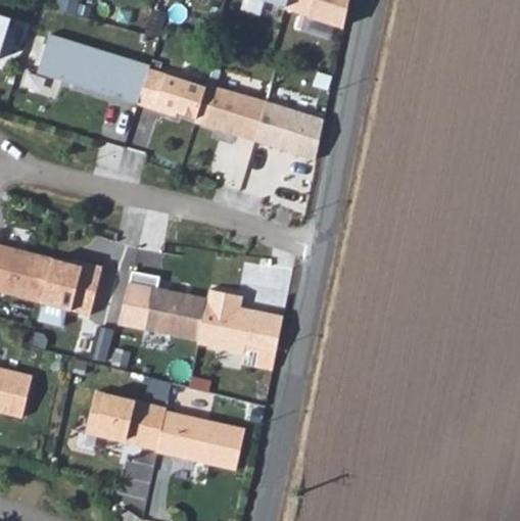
[(284,0),(283,5),(283,7),(341,25),(346,0),(284,0)]
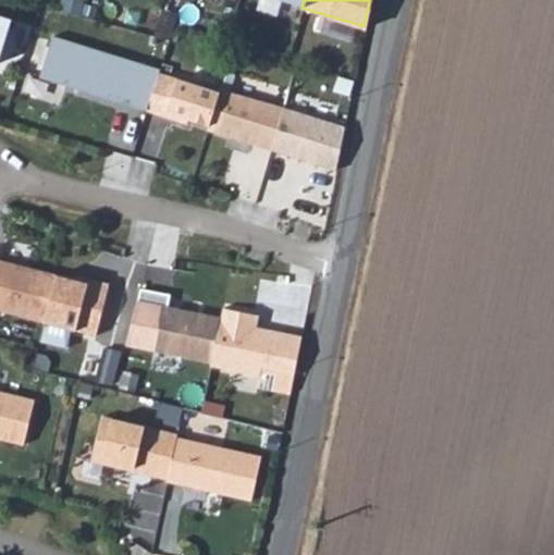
[(0,53),(12,14),(0,10),(0,53)]
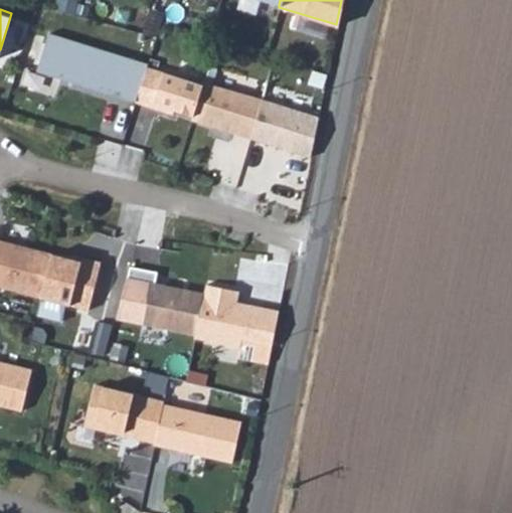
[(136,99),(146,66),(147,63),(45,31),(33,69),(116,96),(117,93),(136,99)]
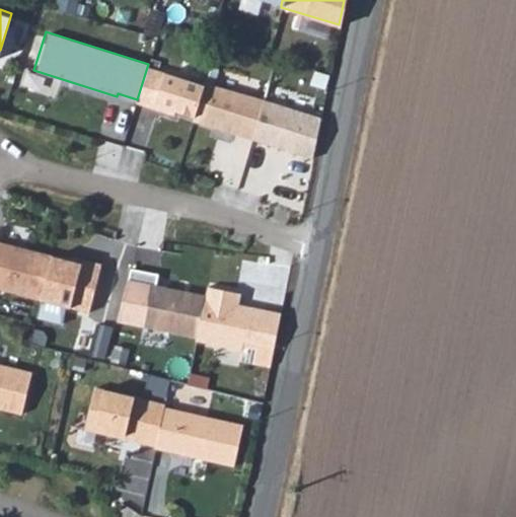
[(204,85),(147,67),(137,99),(135,102),(165,112),(166,106),(195,116),(204,85)]
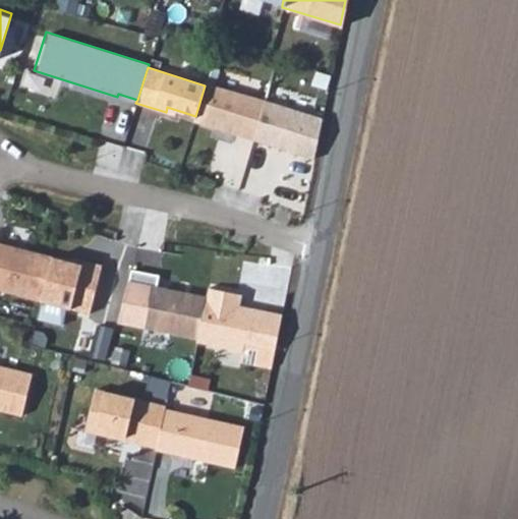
[(206,82),(205,85),(195,116),(193,120),(253,138),(264,101),(206,82)]
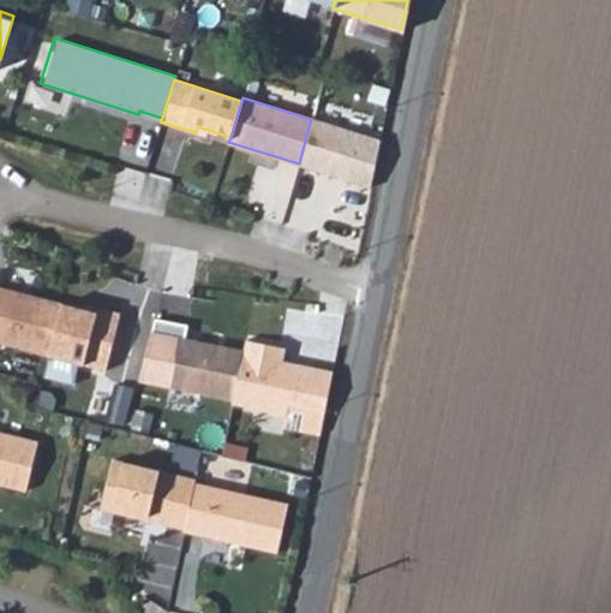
[(379,140),(311,119),(299,164),(370,186),(379,140)]
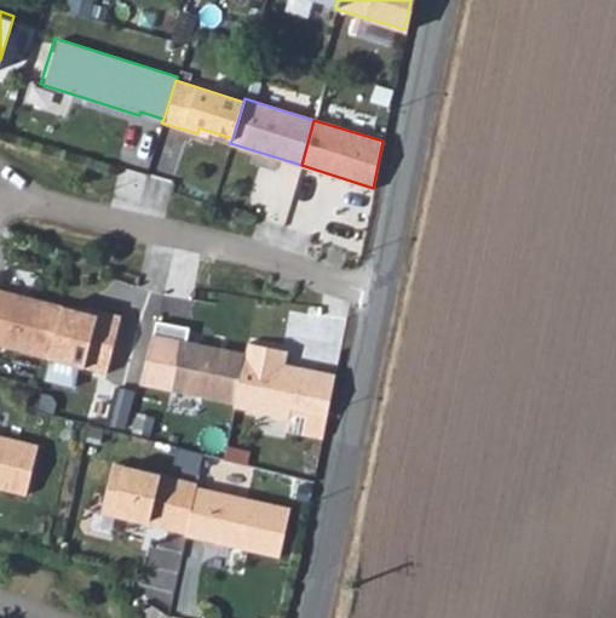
[(0,345),(47,359),(62,305),(0,290),(0,345)]
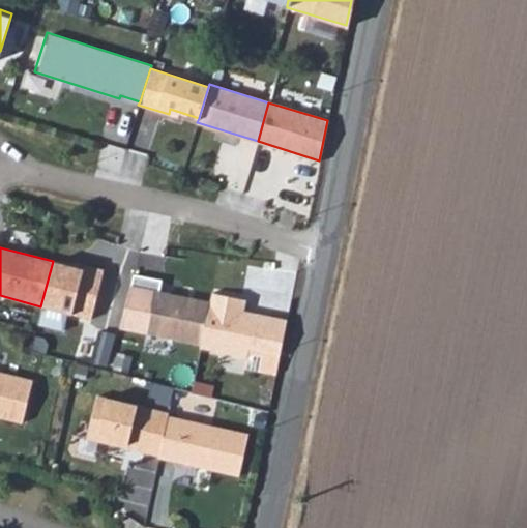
[(82,268),(53,261),(40,306),(91,320),(105,269),(83,264),(82,268)]
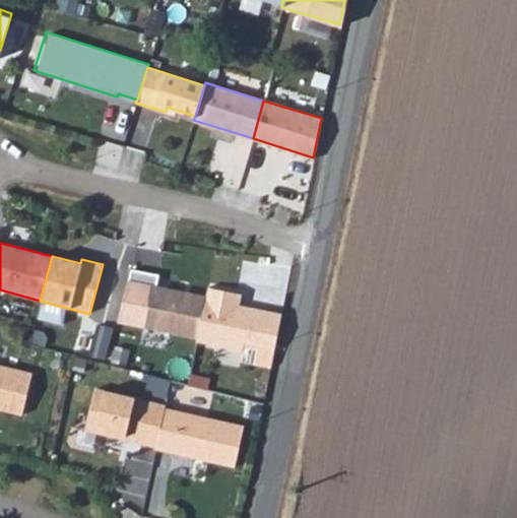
[(195,336),(204,296),(150,284),(142,325),(195,336)]
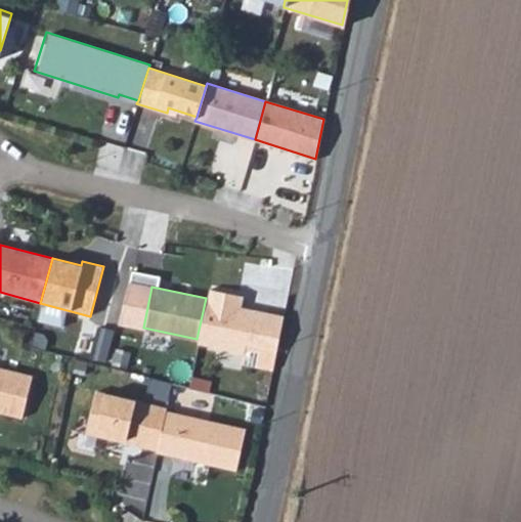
[(244,296),(208,288),(206,298),(197,339),(196,343),(244,353),(246,344),(275,350),(284,316),(252,309),(251,316),(240,313),(244,296)]
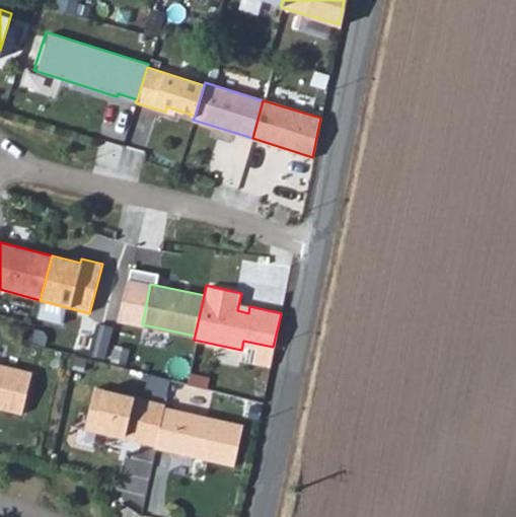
[(0,401),(22,408),(32,368),(0,360),(0,401)]
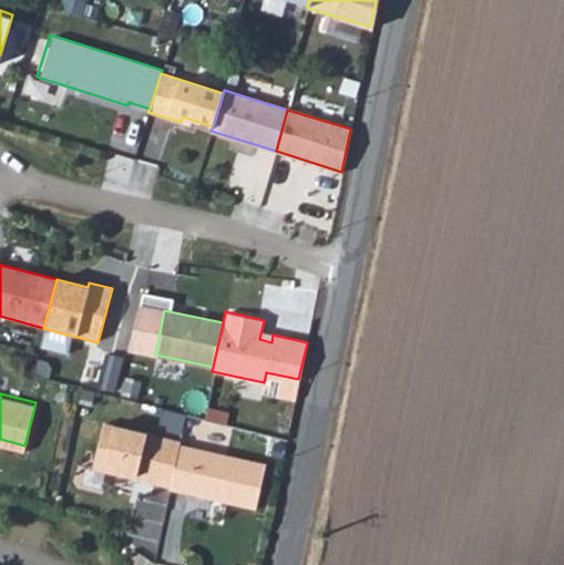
[(182,437),(105,419),(94,465),(172,483),(181,440),(182,437)]
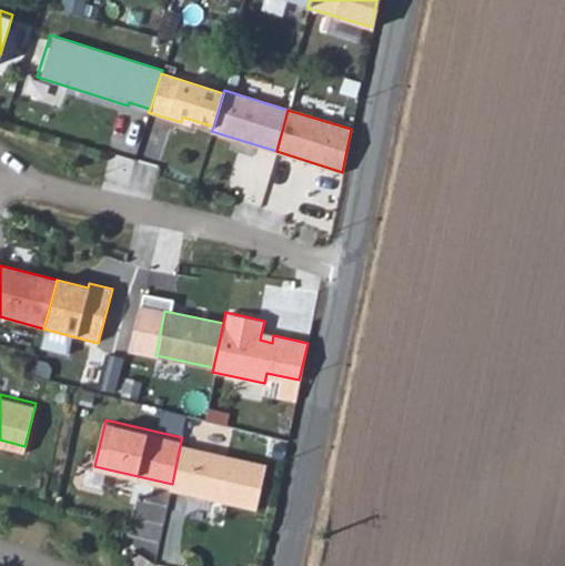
[(268,460),(181,441),(172,484),(258,503),(268,460)]
